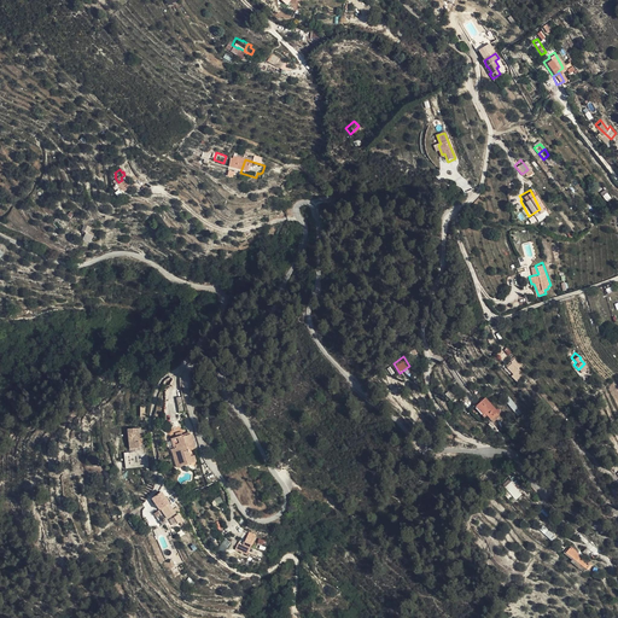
[(520,360),(516,365),(522,371),(523,371),(526,367),(520,360)]
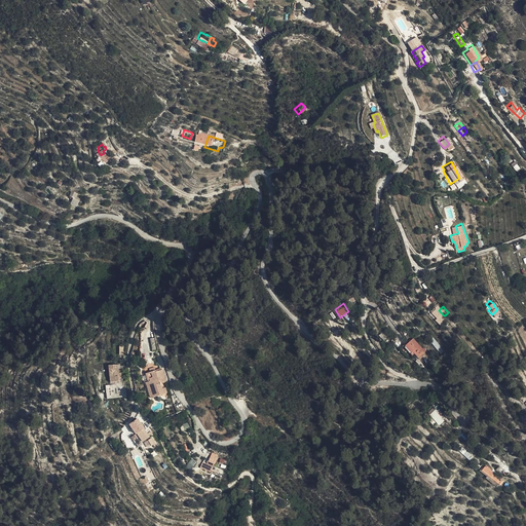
[(444,315),(439,310),(434,314),(439,321),(444,315)]
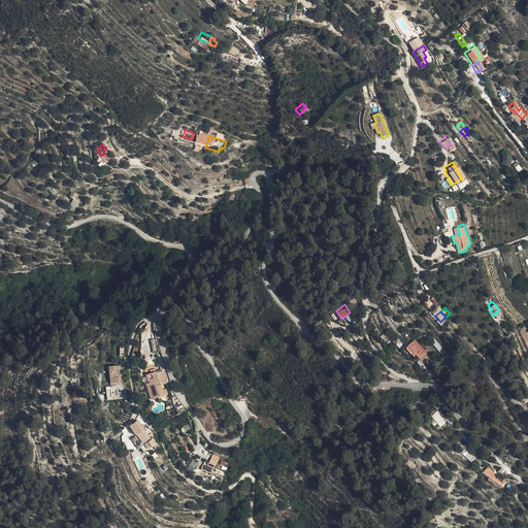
[(446,317),(440,322),(446,328),(452,322),(447,317),(446,317)]
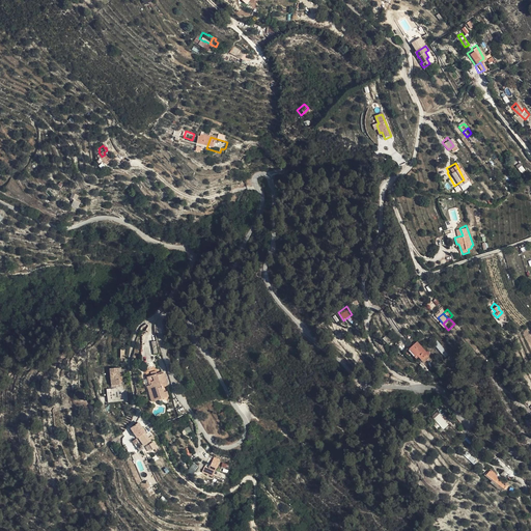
[(151,351),(159,347),(155,335),(147,338),(151,351)]
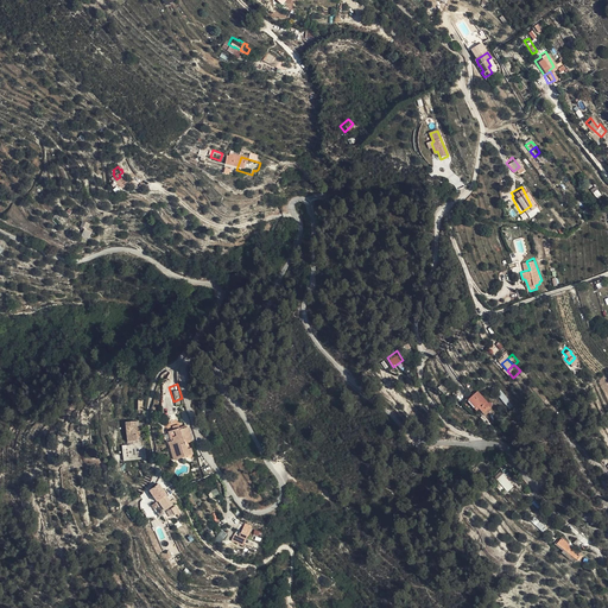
[(468,388),(457,396),(463,405),(467,403),(473,413),(481,409),(477,403),(468,388)]
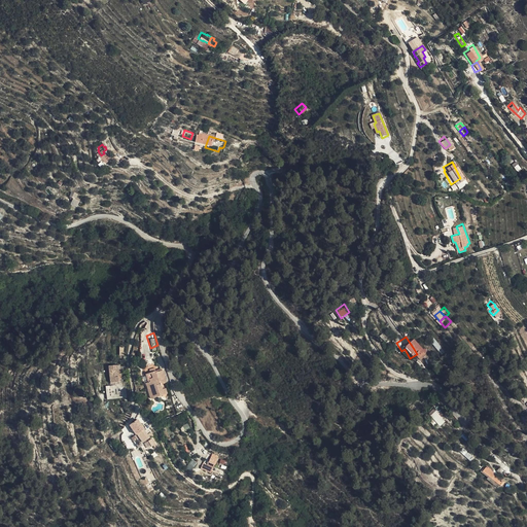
[(438,350),(442,347),(434,339),(430,342),(438,350)]
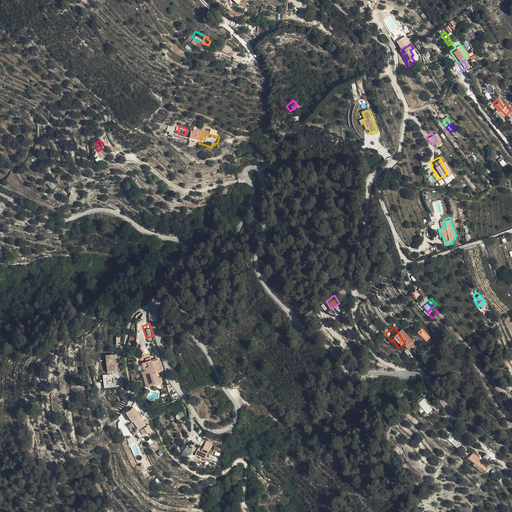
[(116,356),(115,353),(107,353),(109,370),(117,369),(116,356)]
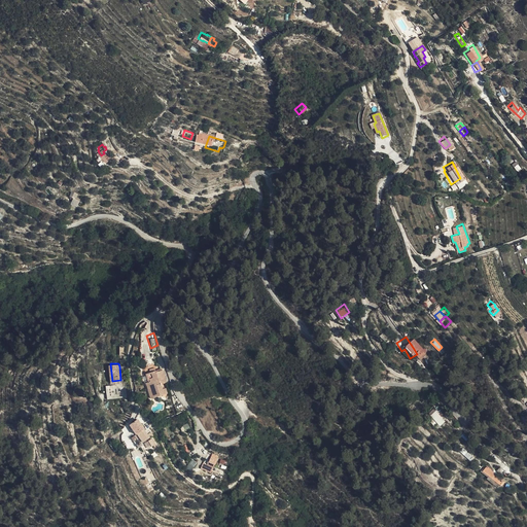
[(156,369),(151,371),(147,372),(147,371),(143,372),(149,387),(153,385),(156,394),(171,388),(169,383),(166,384),(167,386),(161,387),(160,377),(165,377),(166,381),(168,380),(163,365),(156,369)]
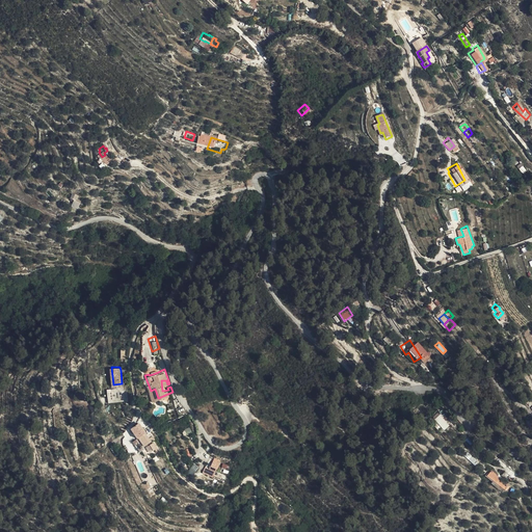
[(126,400),(125,387),(108,387),(109,401),(126,400)]
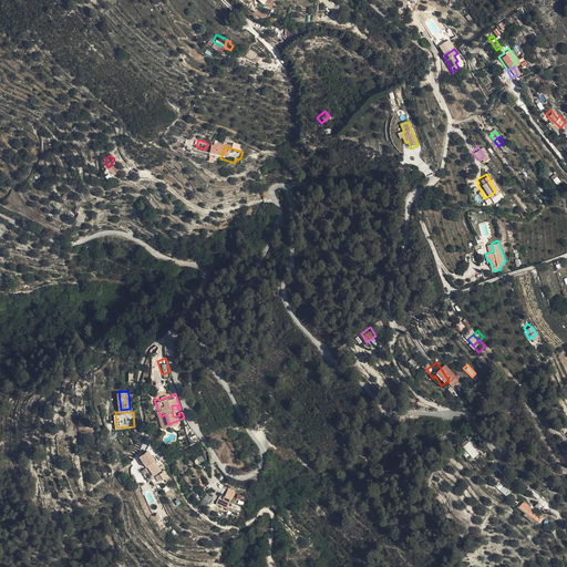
[(480,437),(474,443),(483,452),(488,446),(480,437)]
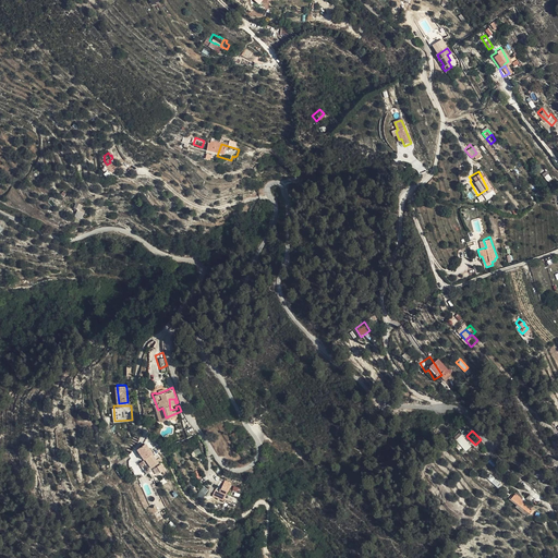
[(466,451),(472,446),(459,433),(453,438),(466,451)]
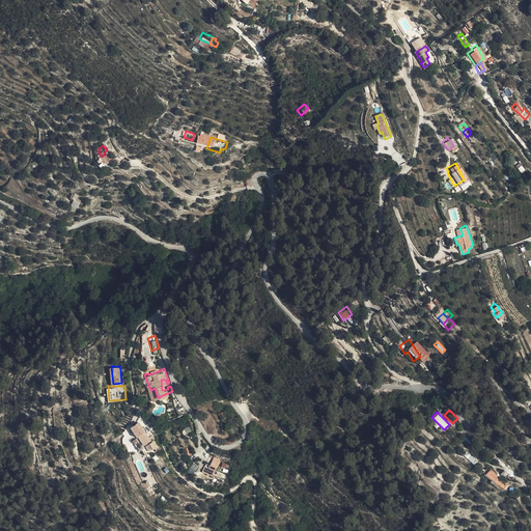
[(144,420),(136,425),(141,434),(149,428),(144,420)]
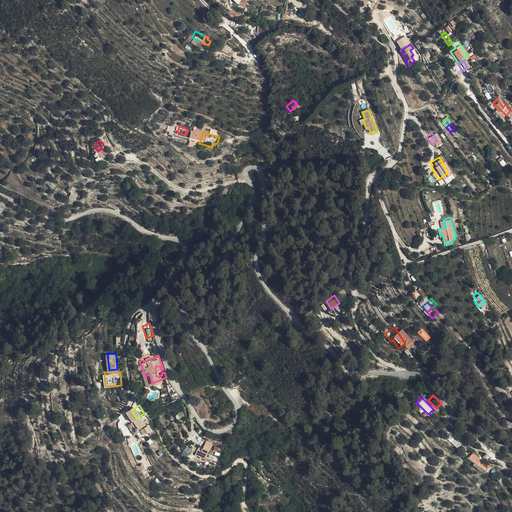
[(151,423),(147,426),(150,431),(152,430),(153,433),(156,431),(151,423)]
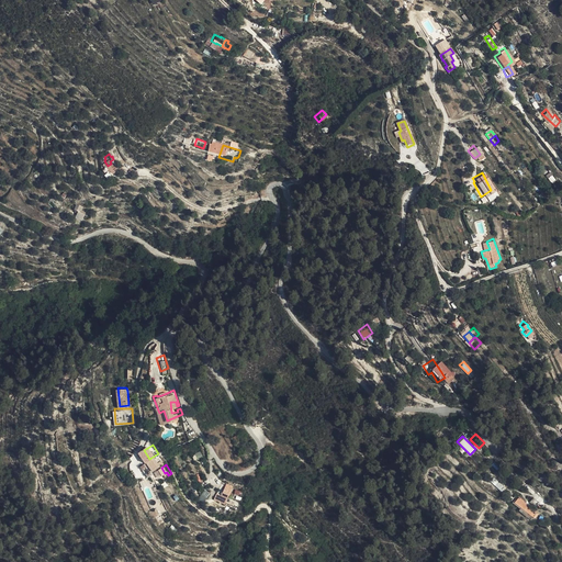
[(506,487),(510,483),(502,473),(497,478),(506,487)]
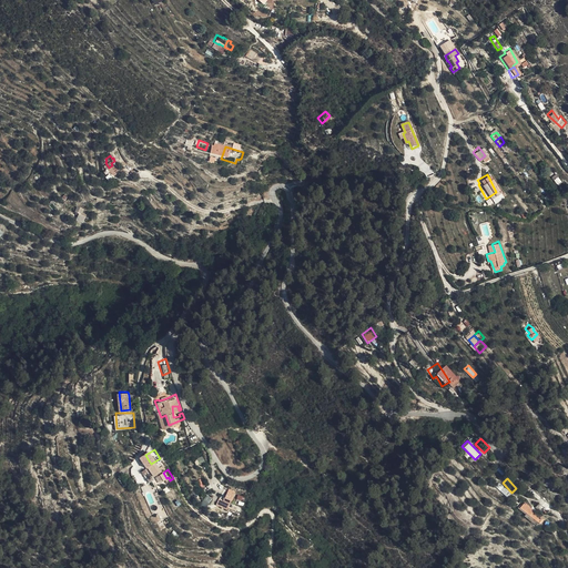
[(236,500),(227,494),(224,498),(227,501),(224,507),(230,511),(236,500)]
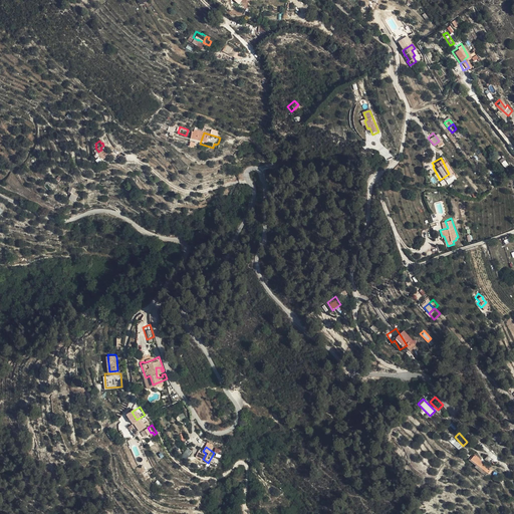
[(477,458),(490,474),(491,475),(496,471),(482,454),(477,458)]
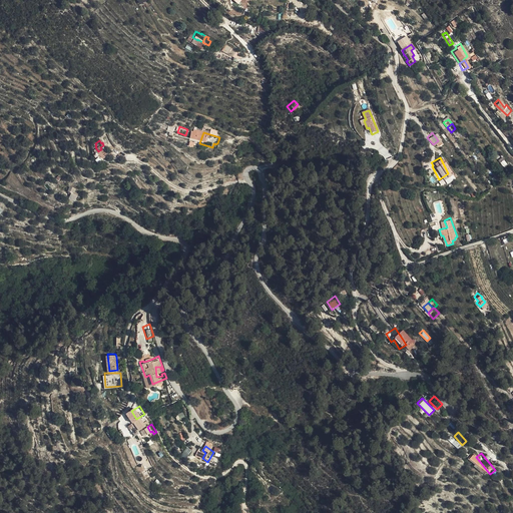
[(500,463),(495,455),(491,458),(494,463),(495,462),(497,465),(500,463)]
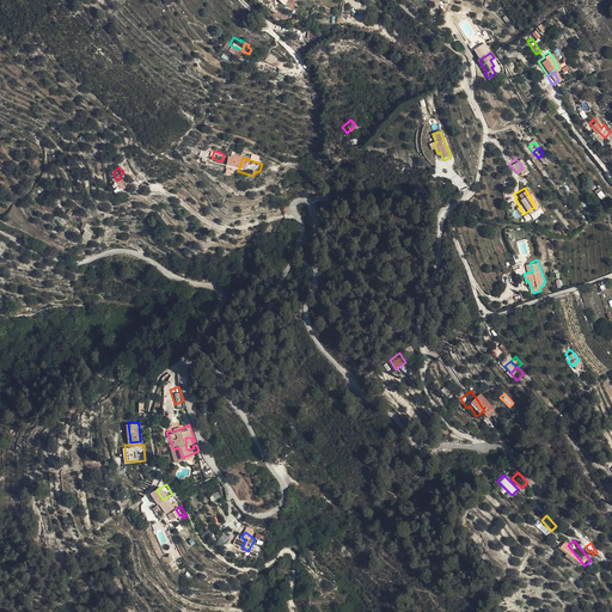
[(579,568),(583,564),(568,545),(567,544),(563,546),(569,554),(568,555),(579,568)]
